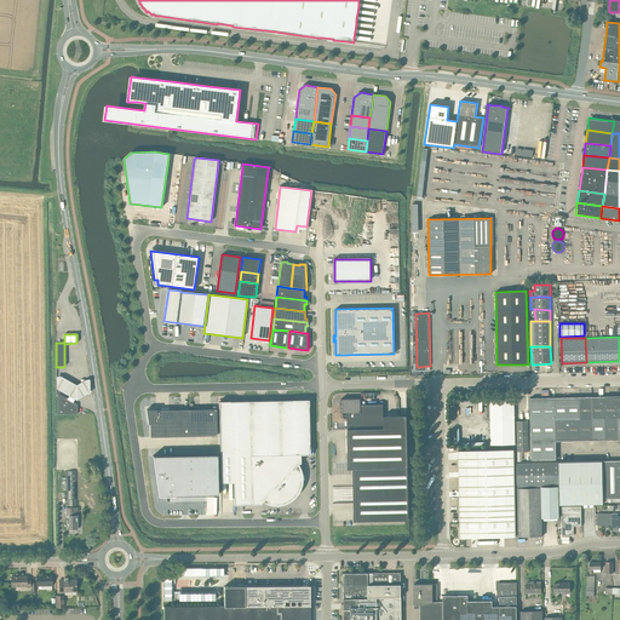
[(61,378),(56,378),(56,390),(68,397),(67,400),(73,402),(74,401),(75,402),(89,395),(89,390),(89,382),(87,382),(85,382),(76,386),(61,378)]
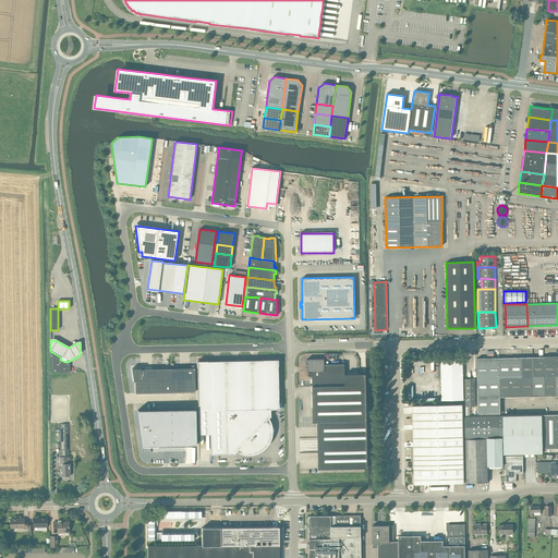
[(51,356),(51,373),(70,373),(70,365),(67,364),(67,363),(65,362),(60,360),(53,355),(53,356),(51,356)]
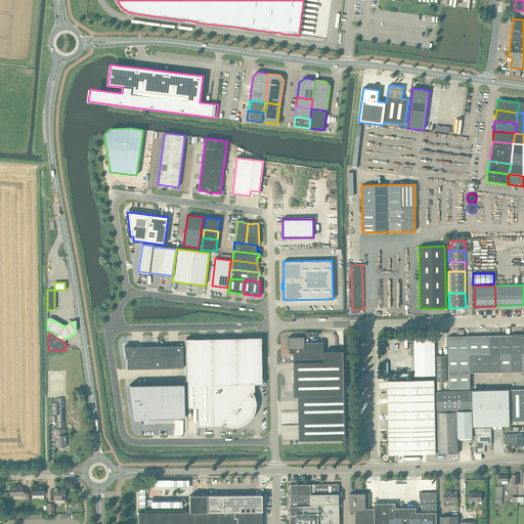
[(470,388),(470,373),(469,355),(480,354),(490,354),(500,354),(500,373),(523,372),(523,335),(447,337),(448,389),(470,388)]
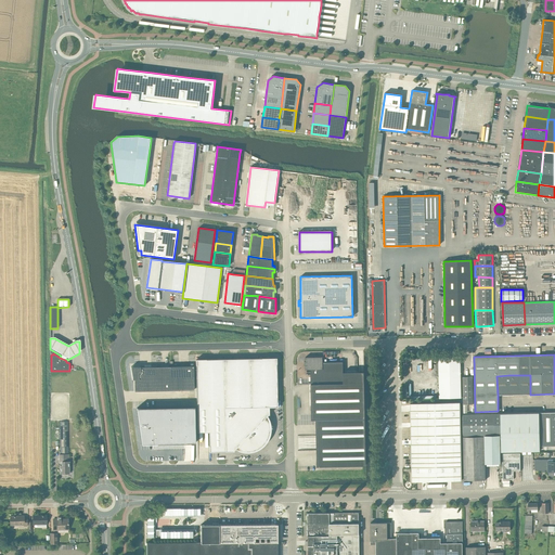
[(312,384),(344,384),(343,373),(343,362),(323,362),(322,357),(305,357),(306,361),(305,361),(305,365),(306,365),(306,370),(310,370),(311,384),(312,384)]
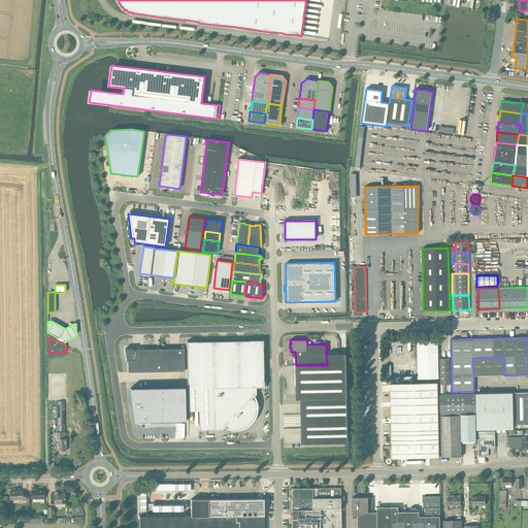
[(417,340),(418,380),(438,378),(437,339),(417,340)]
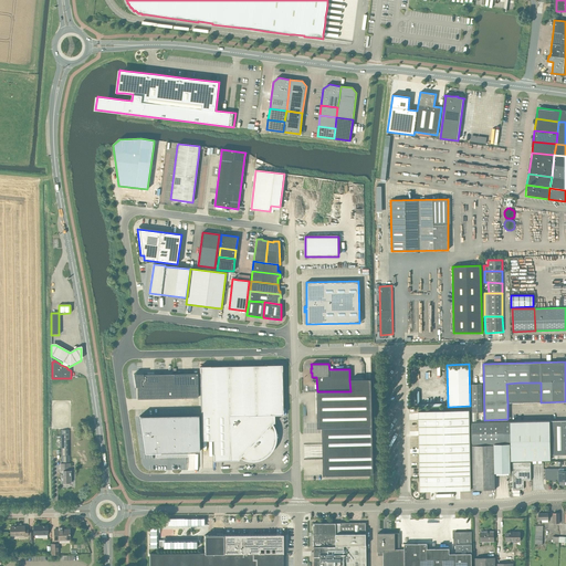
[(200,378),(201,441),(213,440),(213,454),(213,461),(238,460),(238,459),(240,458),(242,459),(243,459),(245,460),(248,460),(250,460),(252,460),(253,460),(255,460),(258,460),(260,459),(262,458),(263,457),(265,456),(266,454),(269,453),(270,452),(271,450),(272,449),(273,447),(273,444),(274,442),(274,441),(274,439),(274,437),(274,435),(274,432),(274,430),(273,429),(272,427),(271,425),(272,425),(273,423),(274,423),(274,416),(283,416),(283,409),(282,410),(282,371),(282,365),(266,365),(266,366),(210,367),(210,366),(200,367),(200,378)]
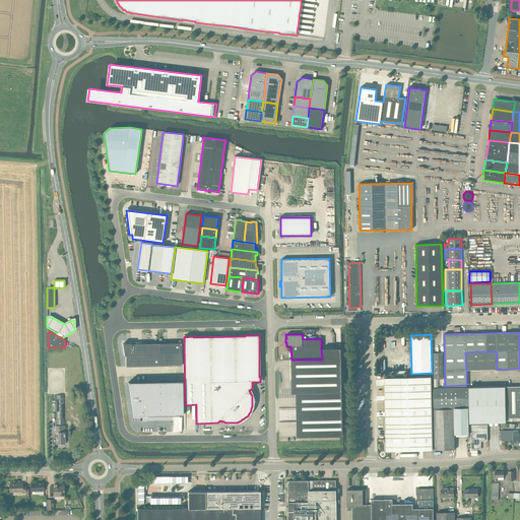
[(131,343),(123,343),(124,355),(126,355),(126,367),(182,366),(181,343),(131,344),(131,343)]
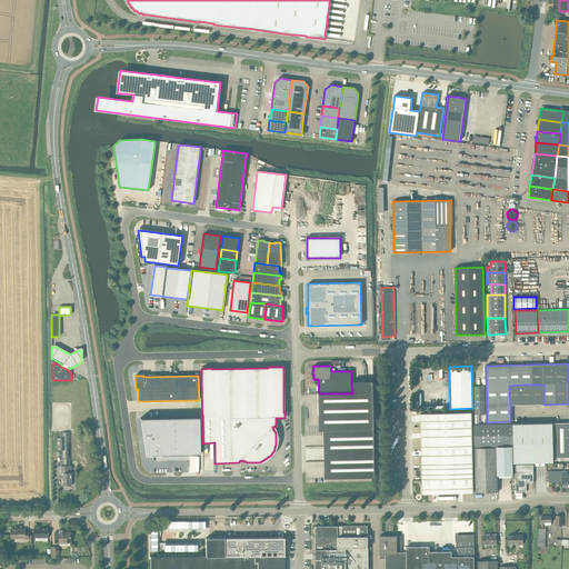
[(352,393),(320,393),(320,420),(320,429),(343,429),(372,428),(371,382),(370,382),(351,382),(352,393)]
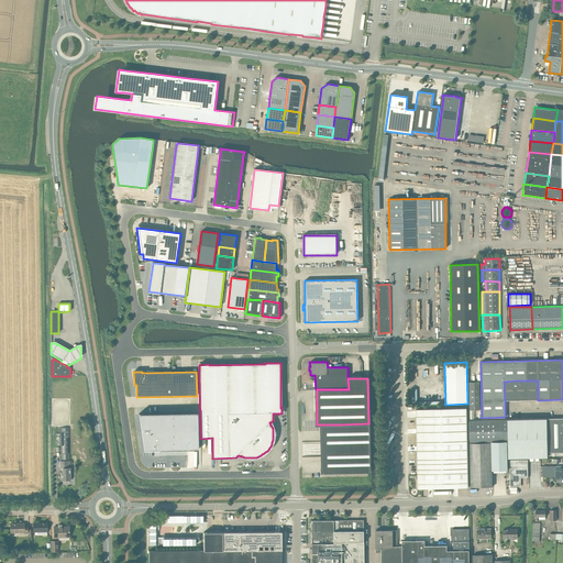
[(504,382),(505,400),(516,400),(516,381),(504,382)]
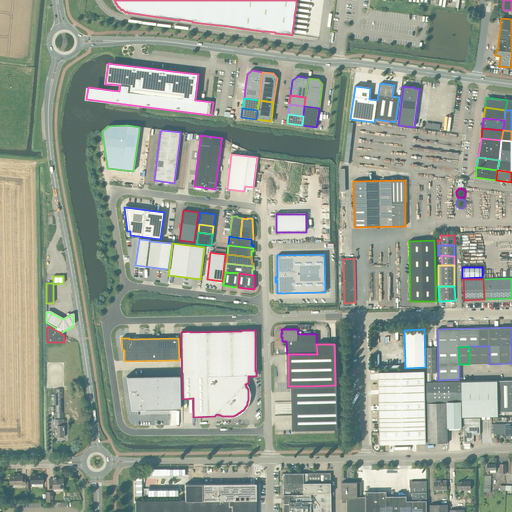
[(469,346),(469,364),(489,364),(489,346),(479,346),(469,346)]
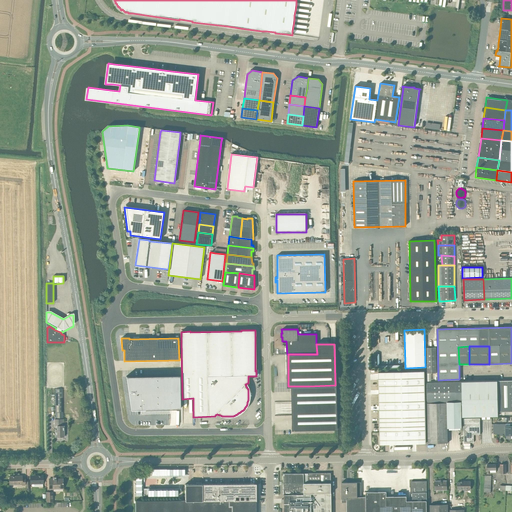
[(427,373),(436,373),(436,348),(427,348),(427,373)]
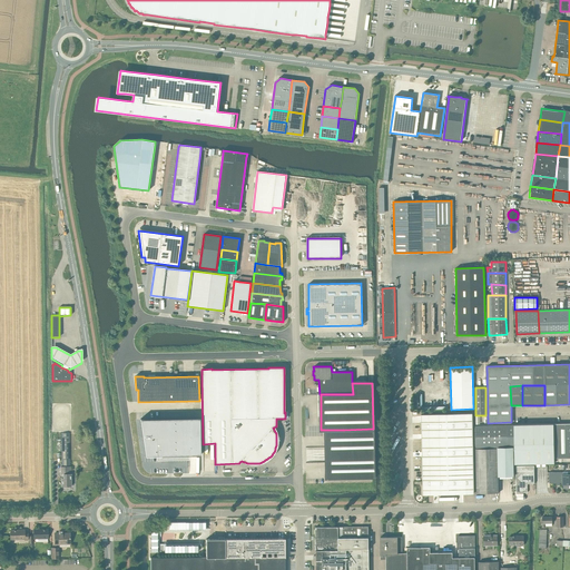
[(472,413),(421,414),(423,494),(474,493),(472,413)]
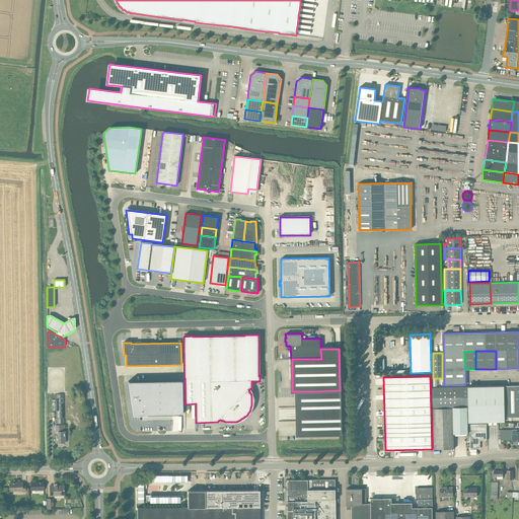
[(181,380),(128,381),(132,415),(142,415),(142,419),(172,419),(172,415),(182,415),(181,380)]
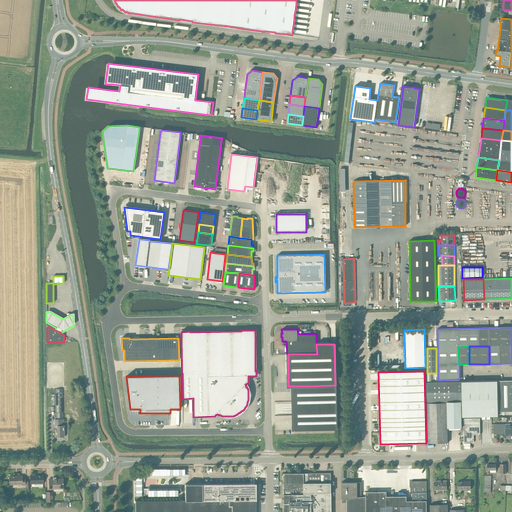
[(511,380),(498,381),(499,412),(511,411),(511,380)]
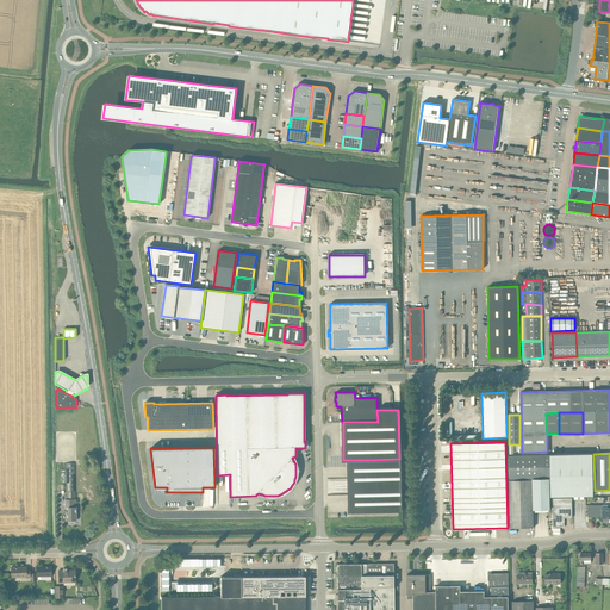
[(549,455),(551,497),(593,496),(593,491),(595,491),(593,454),(549,455)]
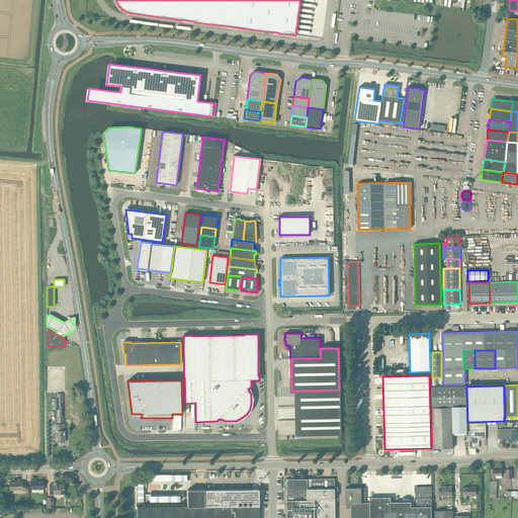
[(453,448),(452,433),(465,433),(465,410),(466,410),(466,422),(467,422),(466,386),(431,386),(432,407),(446,407),(446,408),(432,408),(433,448),(453,448)]
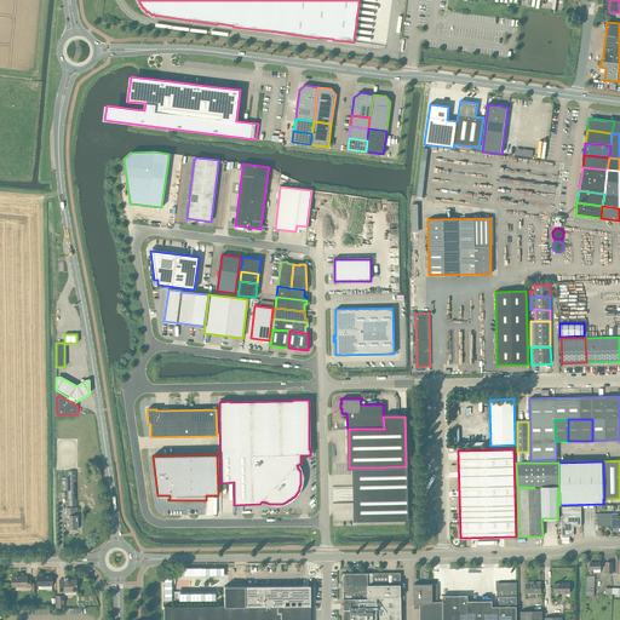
[(405,469),(354,469),(354,471),(354,520),(405,520),(406,520),(409,520),(408,469),(405,469)]
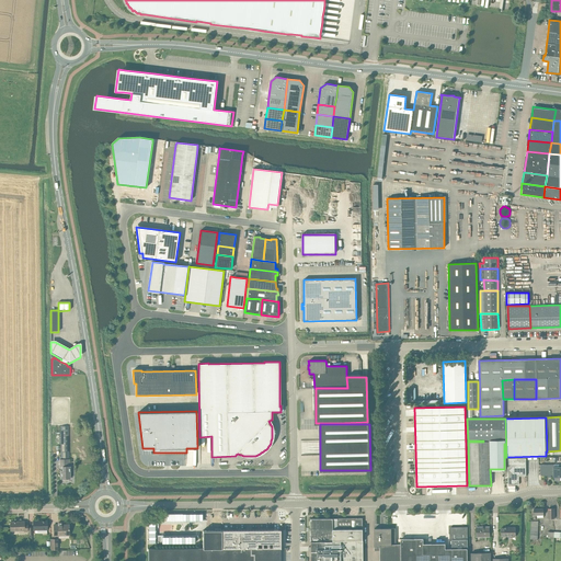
[(60,459),(59,459),(59,461),(59,467),(63,467),(61,470),(60,470),(60,479),(70,479),(70,471),(70,469),(70,466),(69,466),(69,464),(69,459),(70,459),(69,426),(60,426),(60,459)]
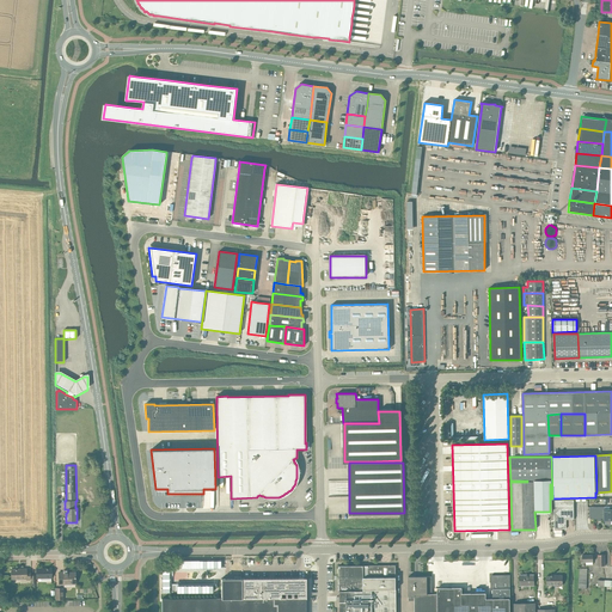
[(565,520),(574,519),(574,500),(554,501),(555,530),(567,528),(565,520)]
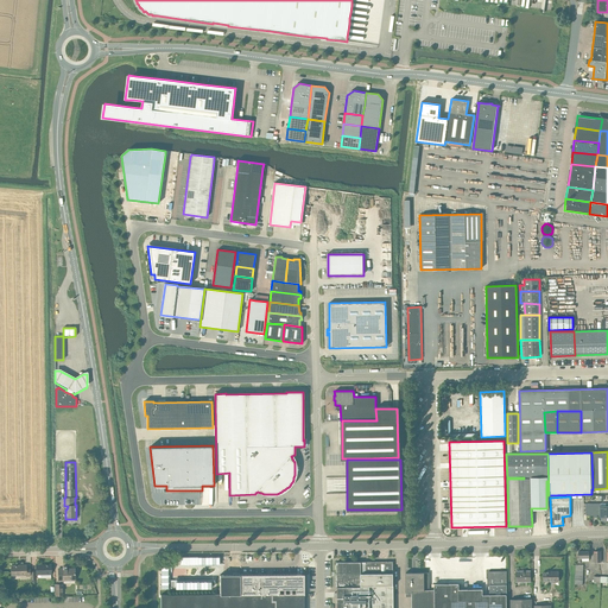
[(600,504),(586,504),(586,515),(593,515),(600,515),(600,506),(600,504)]
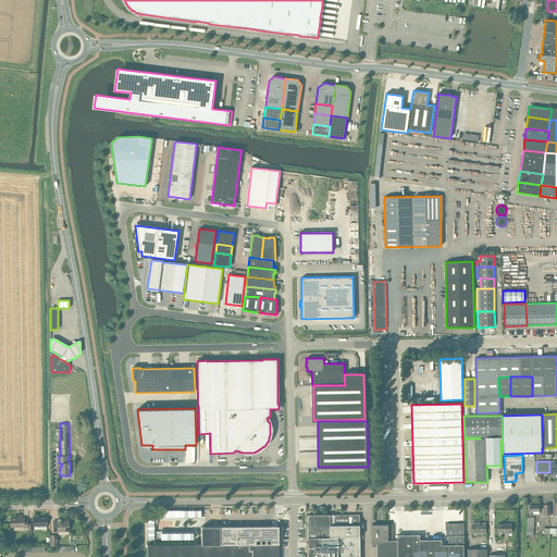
[(533,516),(533,515),(540,514),(540,511),(540,505),(530,505),(530,516),(533,516)]
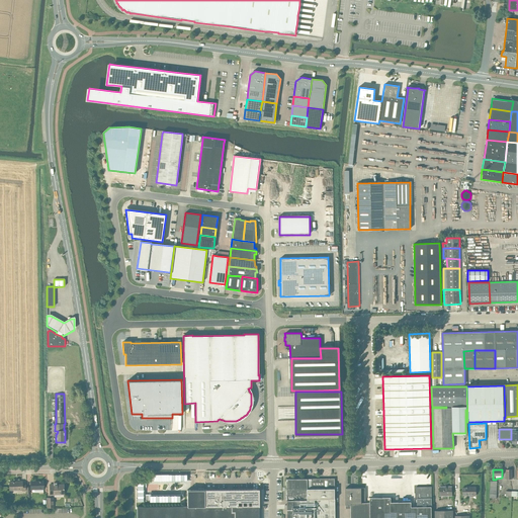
[(287,517),(335,517),(335,499),(335,479),(312,479),(312,489),(308,489),(308,479),(286,479),(287,489),(286,489),(287,500),(287,505),(285,505),(285,509),(287,509),(287,517)]
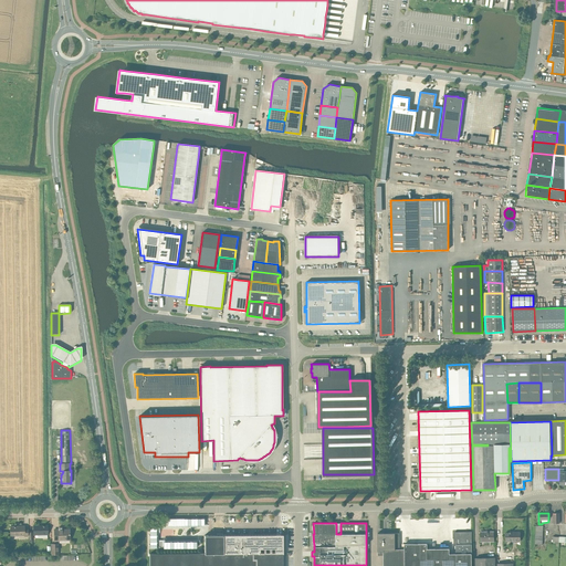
[(33,535),(48,535),(48,525),(33,526),(33,535)]
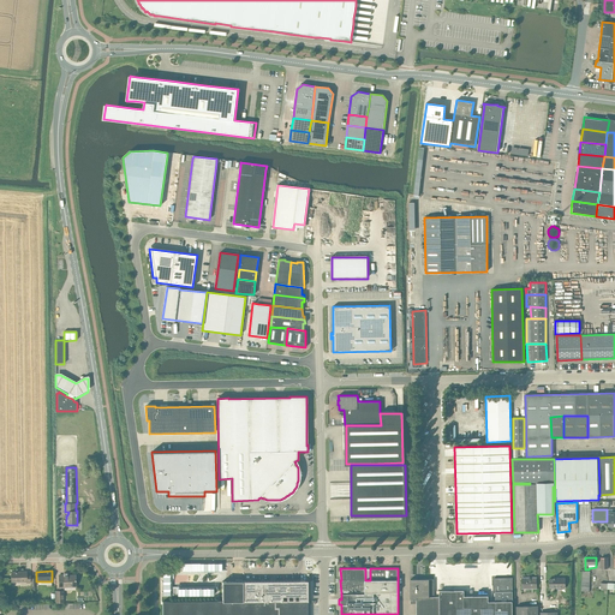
[(27,583),(30,583),(30,574),(27,574),(27,572),(11,572),(11,583),(27,581),(27,583)]
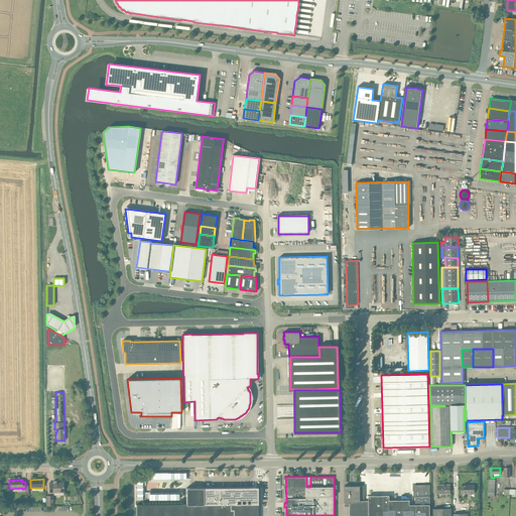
[(53,493),(63,493),(63,483),(49,483),(49,494),(53,494),(53,493)]
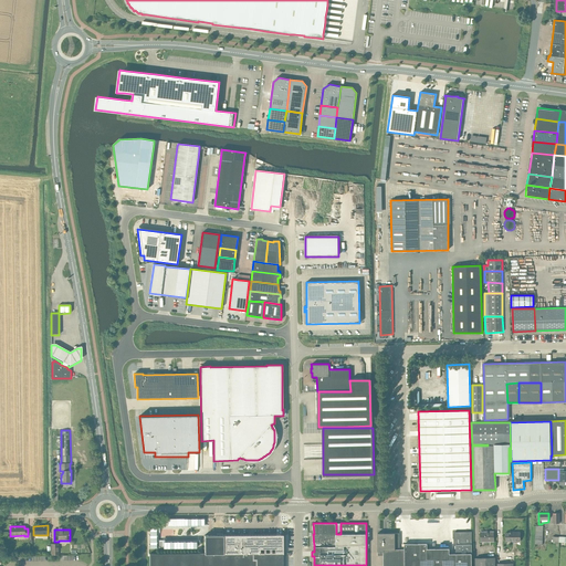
[(481,542),(494,542),(493,532),(480,532),(481,542)]
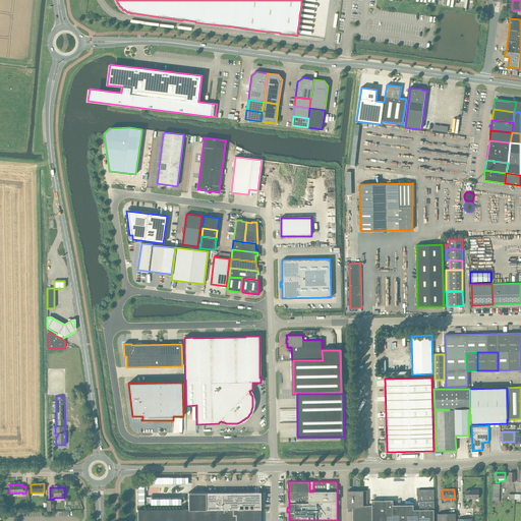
[(352,520),(433,520),(433,510),(413,510),(413,505),(395,505),(395,501),(393,501),(372,501),(372,506),(368,506),(367,490),(357,491),(348,491),(348,511),(353,511),(352,520)]
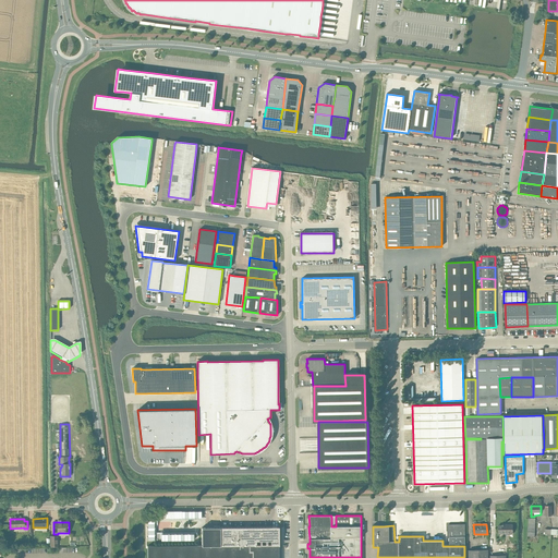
[(465,545),(465,525),(448,525),(448,537),(450,537),(450,545),(465,545)]
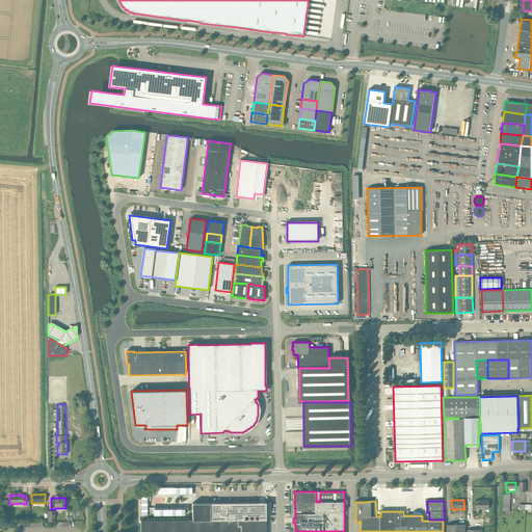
[(484,501),(475,501),(476,509),(488,509),(488,501),(484,501)]
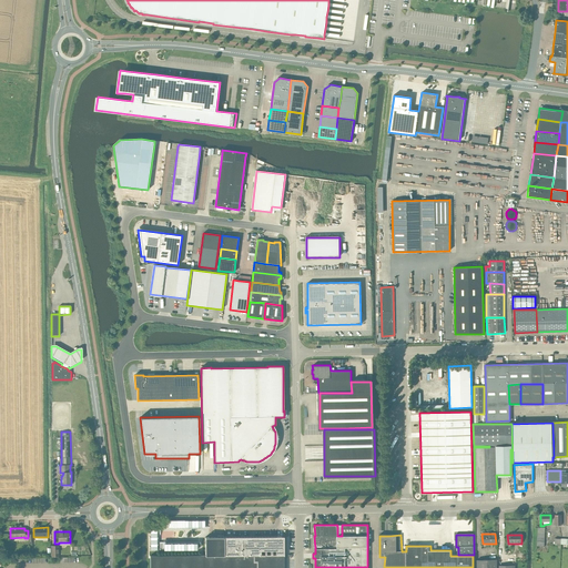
[(205,537),(205,555),(284,555),(284,537),(205,537)]
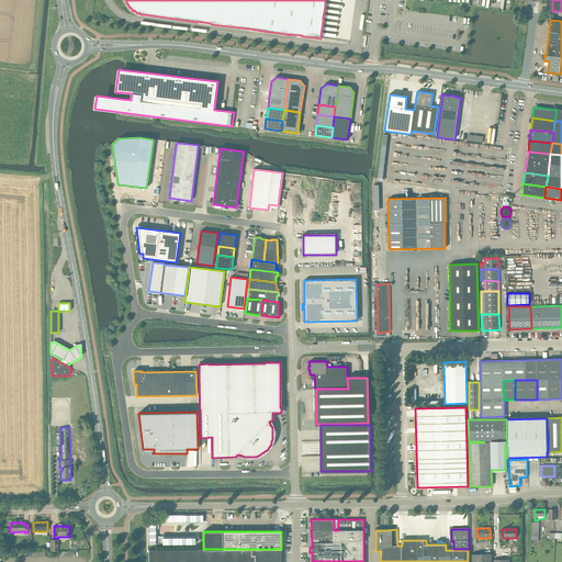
[(148,550),(148,561),(280,561),(281,549),(203,549),(201,549),(201,550),(148,550)]
